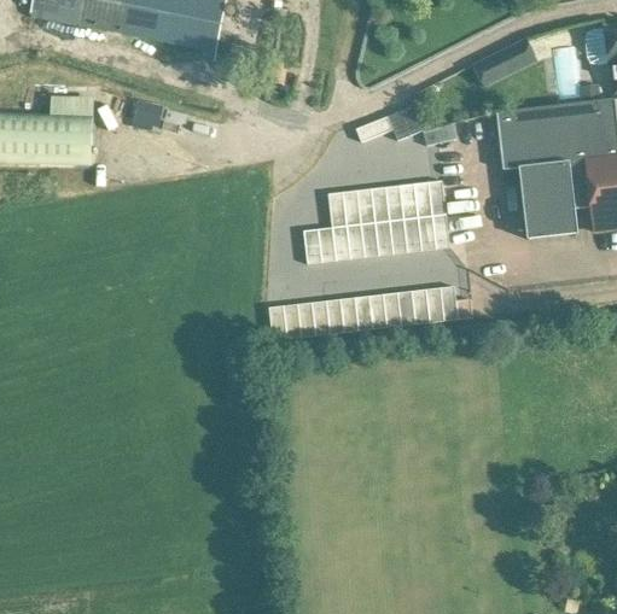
[(214,58),(225,0),(31,0),(29,12),(208,50),(204,57),(214,58)]
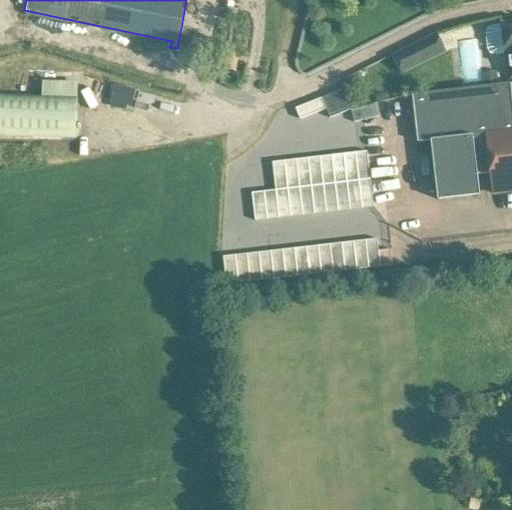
[(511,20),(501,22),(504,52),(507,52),(509,76),(511,76),(511,20)]
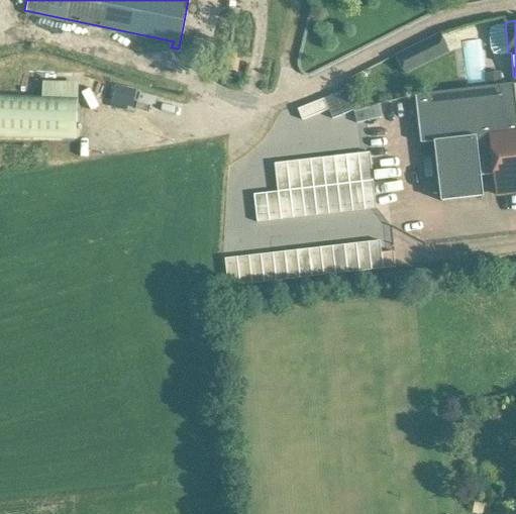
[(439,31),(396,54),(405,73),(449,50),(439,31)]
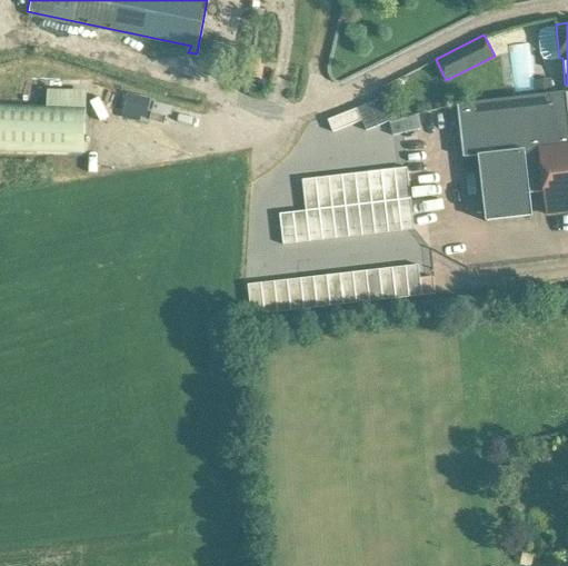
[(549,78),(534,79),(535,93),(550,91),(549,78)]
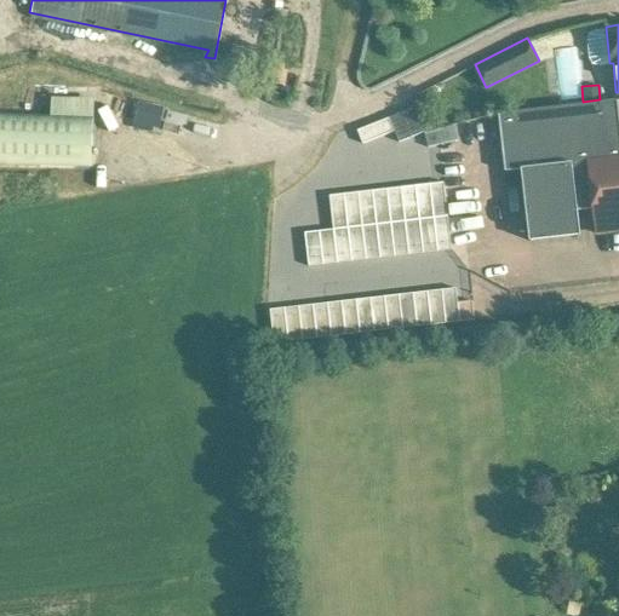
[(156,98),(137,95),(132,116),(153,121),(156,98)]
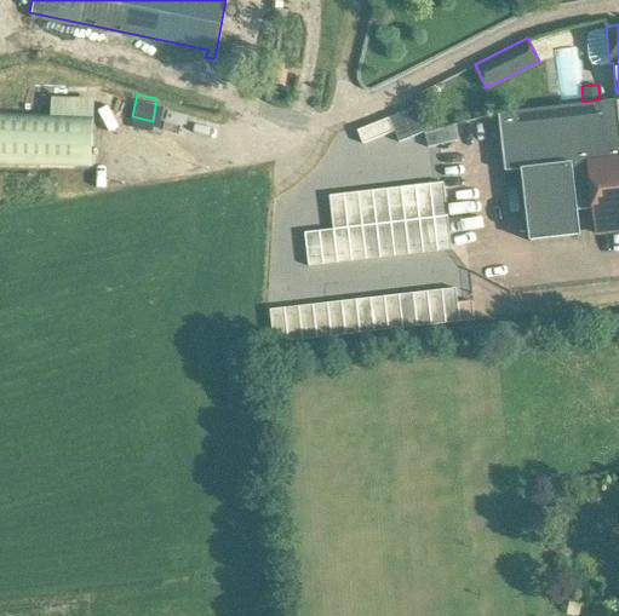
[(618,98),(618,97),(600,99),(583,102),(496,111),(496,113),(498,113),(505,168),(521,167),(528,239),(579,232),(577,208),(591,206),(595,231),(618,228),(618,124),(617,99),(618,98)]
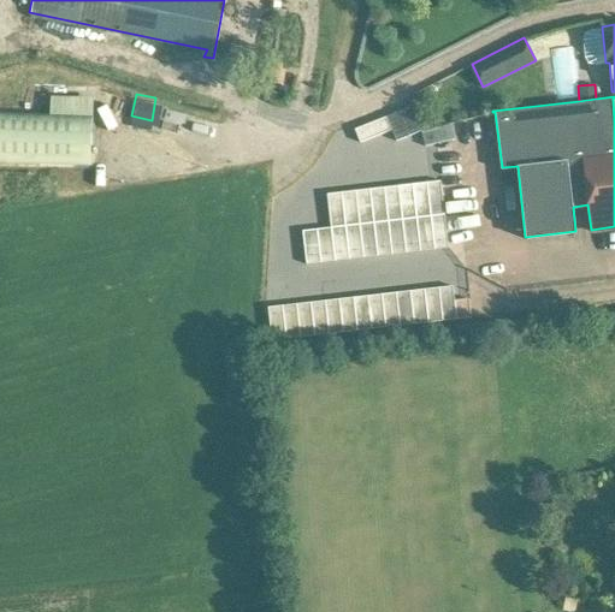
[(412,106),(398,111),(408,135),(421,129),(412,106)]
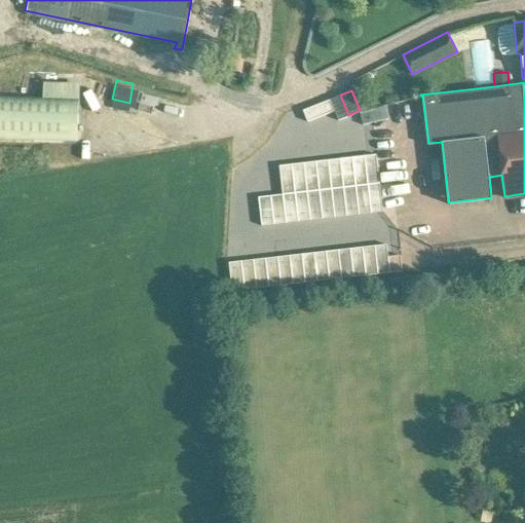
[(340,95),(329,100),(333,110),(337,119),(348,115),(340,95)]
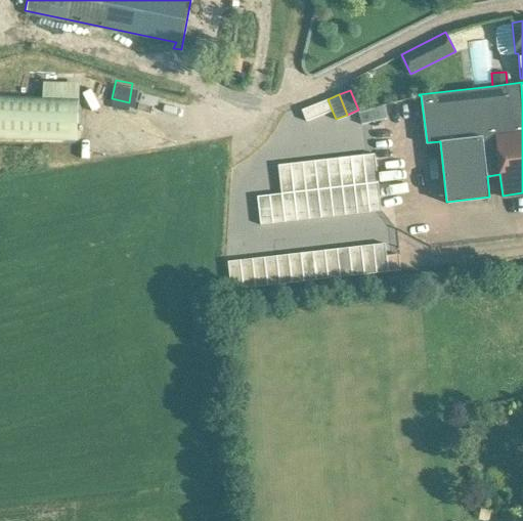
[(328,99),(301,110),(305,121),(332,110),(328,99)]
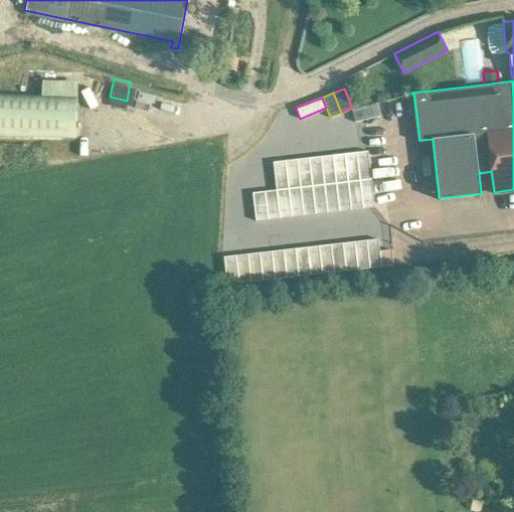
[(376,103),(352,109),(355,121),(379,115),(376,103)]
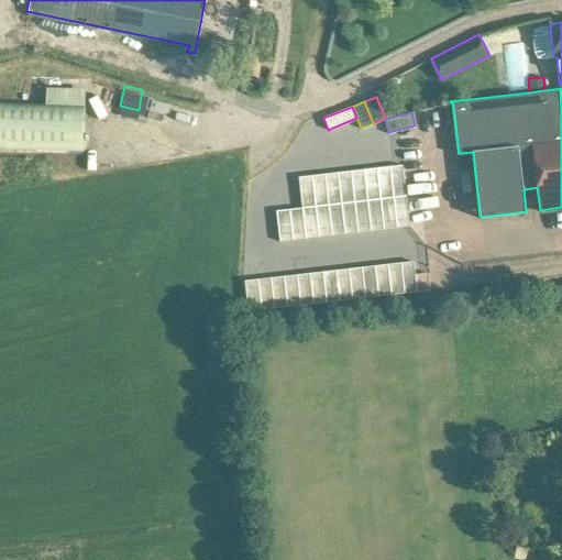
[(401,164),(388,166),(393,196),(405,195),(401,164)]
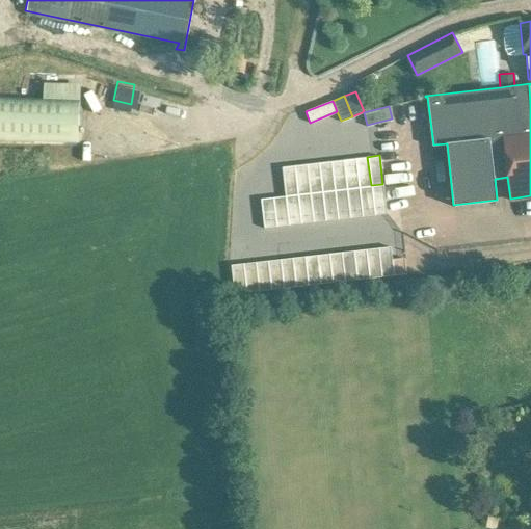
[(367,157),(355,158),(359,187),(371,185),(367,157)]
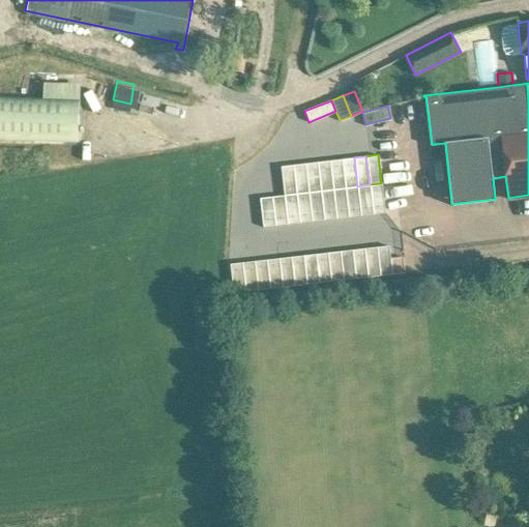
[(354,157),(342,158),(345,187),(357,186),(354,157)]
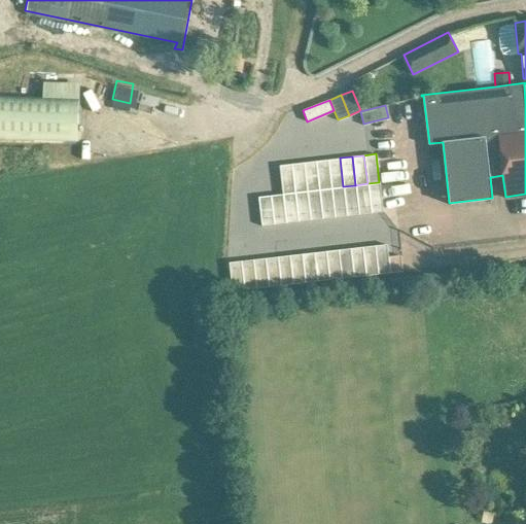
[(340,158),(327,160),(330,187),(343,186),(340,158)]
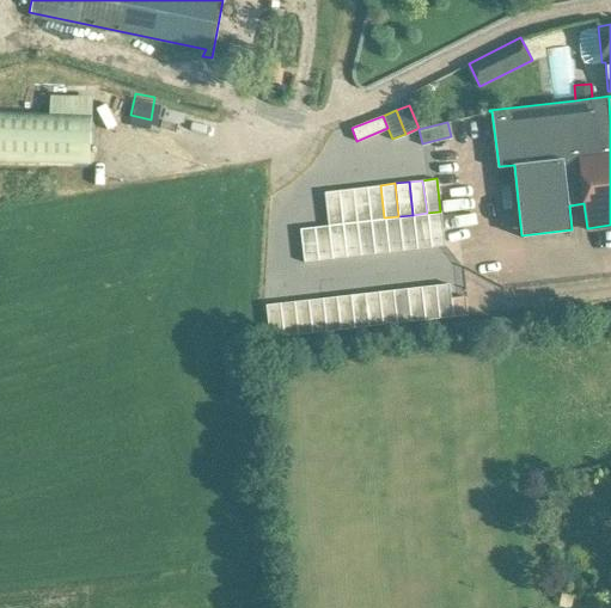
[(380,185),(366,186),(370,220),(384,217),(380,185)]
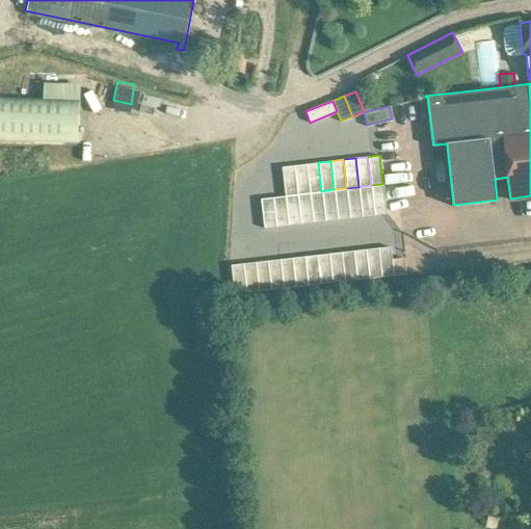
[(318,162),(306,163),(309,192),(321,191),(318,162)]
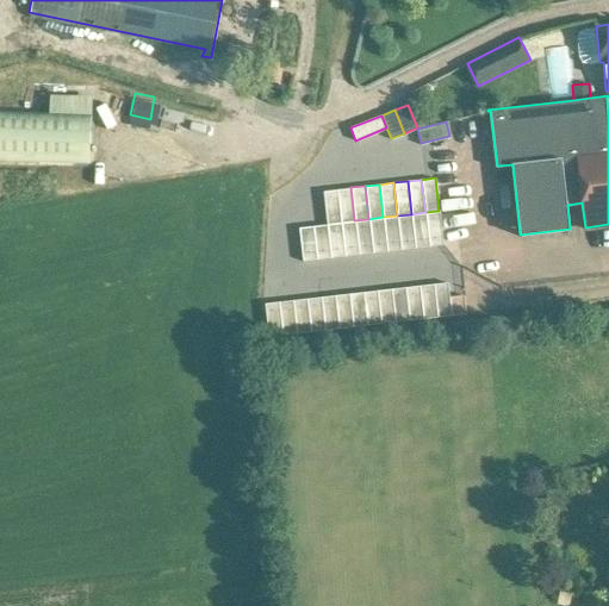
[(350,187),(336,189),(341,222),(354,220),(350,187)]
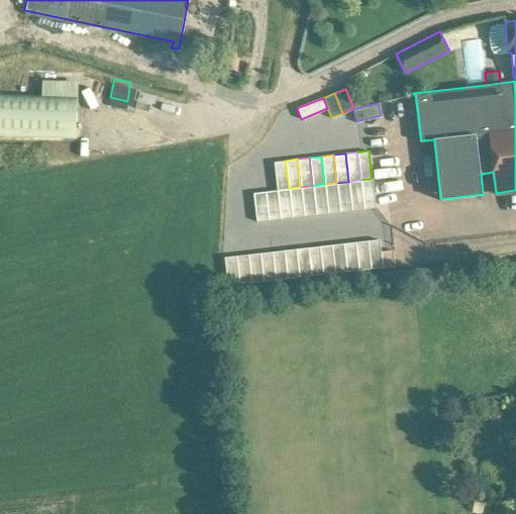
[(285,161),(274,162),(277,190),(289,188),(285,161)]
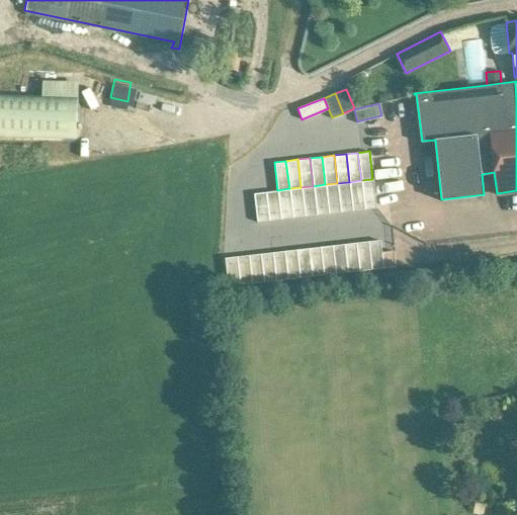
[(372,179),(361,180),(364,208),(376,207),(372,179)]
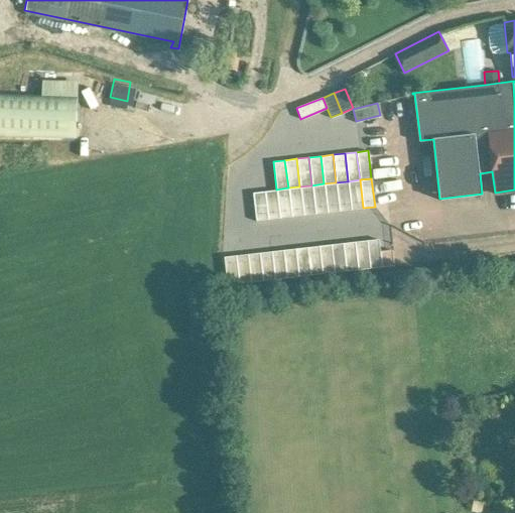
[(360,179),(348,181),(351,210),(363,208),(360,179)]
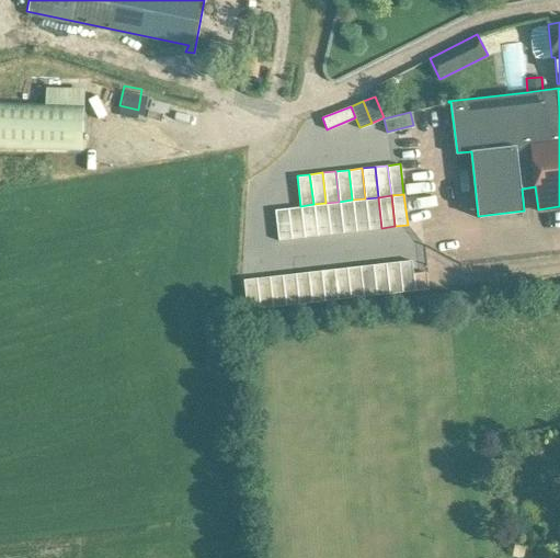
[(378,197),(365,198),(368,229),(381,228),(378,197)]
